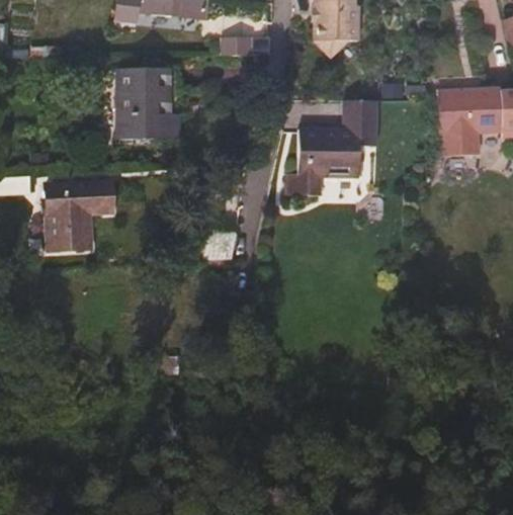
[(138,12),(139,0),(115,0),(115,19),(137,21),(138,12)]
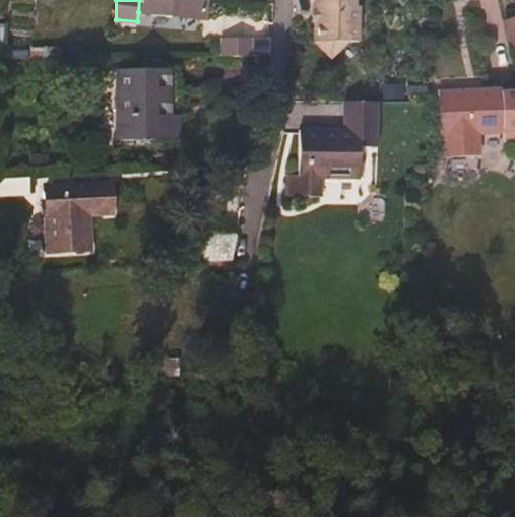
[(139,0),(138,12),(206,18),(208,0),(139,0)]
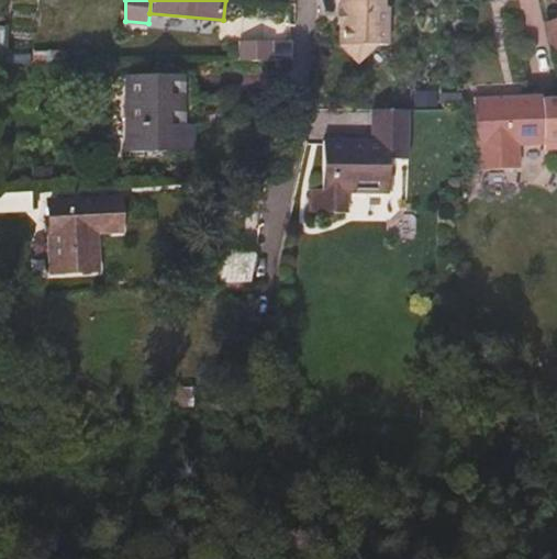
[(338,0),(338,12),(343,12),(343,25),(338,25),(338,45),(341,47),(345,44),(357,56),(354,59),(360,64),(378,46),(390,46),(391,8),(387,8),(387,0),(338,0)]
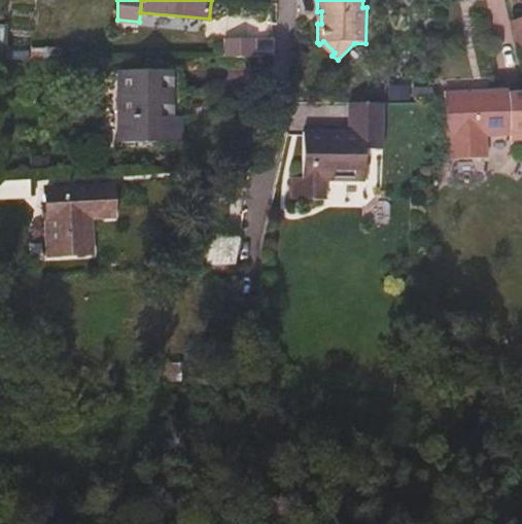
[(258,54),(258,37),(229,37),(229,55),(258,54)]
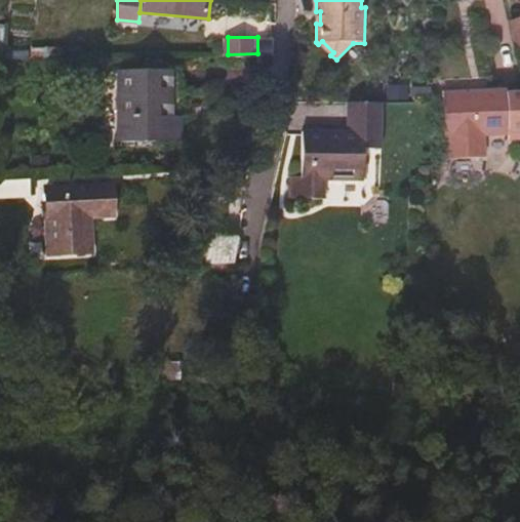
[(333,52),(322,41),(318,44),(330,55),(333,52)]
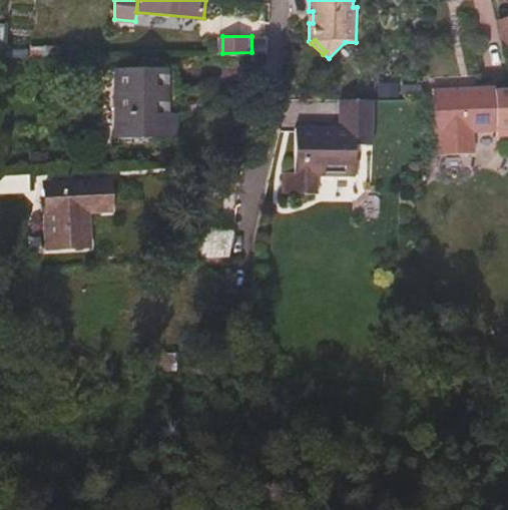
[(167,112),(166,67),(116,67),(116,94),(117,139),(177,137),(177,112),(167,112)]
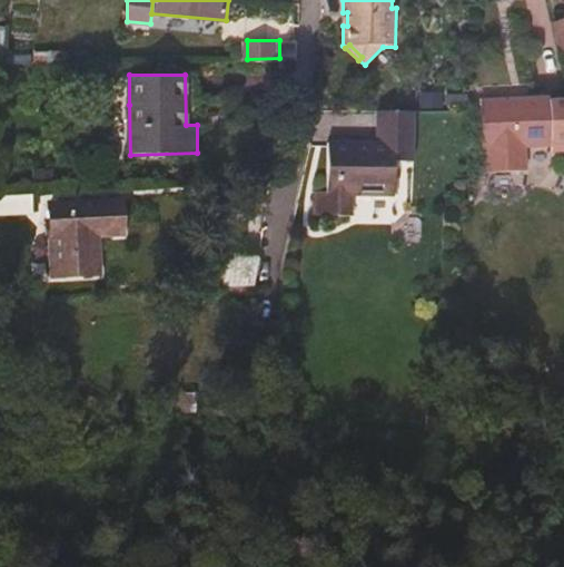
[(563,110),(552,111),(552,107),(483,108),(483,147),(552,145),(552,152),(563,152),(563,110)]
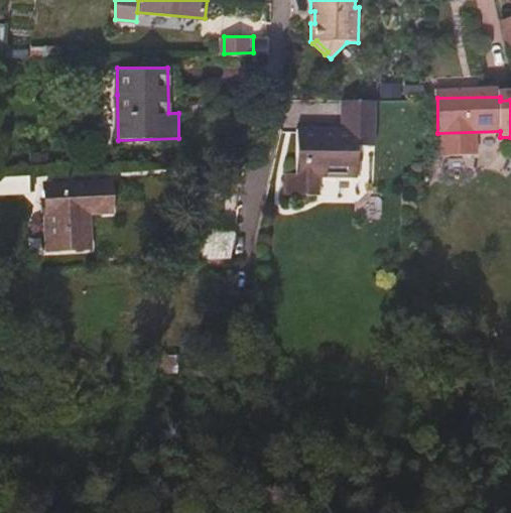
[(376,100),(343,100),(342,128),(297,127),(297,170),(287,170),(286,193),(315,194),(316,174),(358,175),(359,146),(375,147),(376,100)]
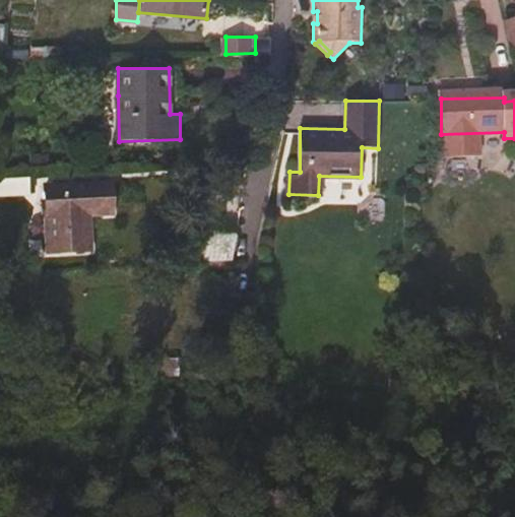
[(113,212),(111,183),(46,186),(49,251),(91,248),(90,213),(113,212)]
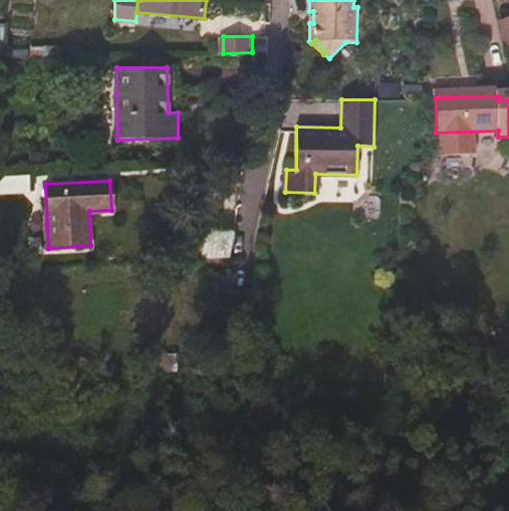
[(235,231),(207,228),(202,258),(231,256),(235,231)]
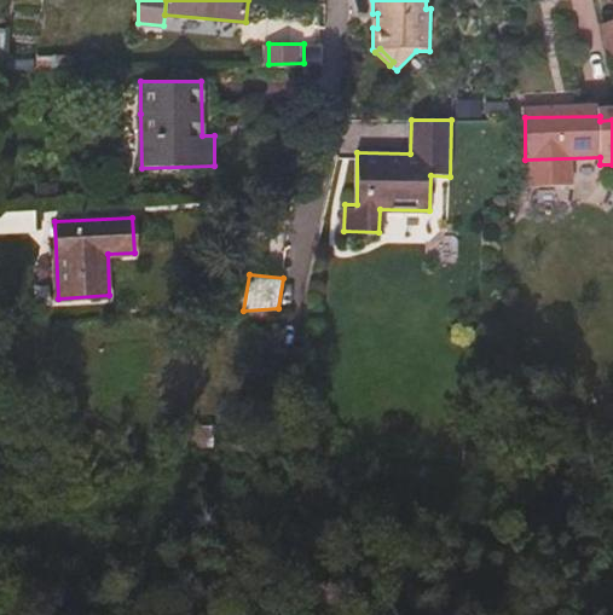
[(218,431),(190,430),(190,450),(218,450),(218,431)]
